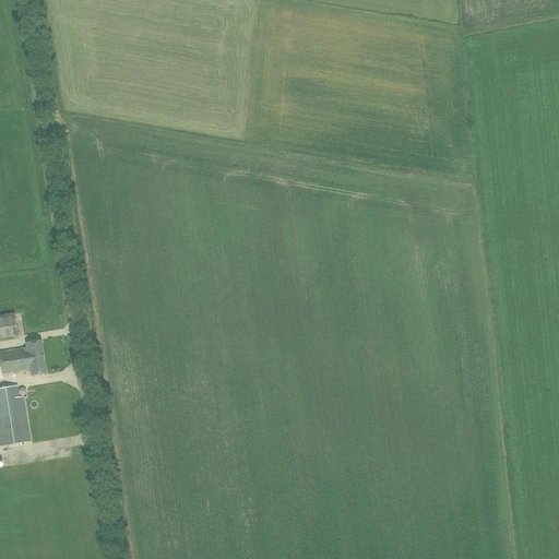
[(0,341),(18,339),(14,313),(0,316),(0,341)]
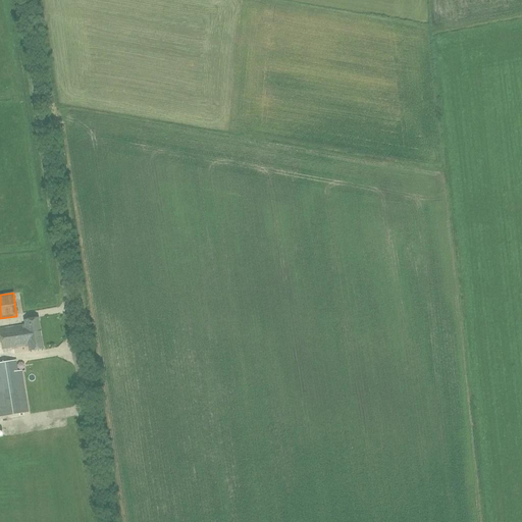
[(43,349),(38,318),(24,320),(25,325),(0,328),(0,340),(2,350),(29,346),(30,352),(43,349)]
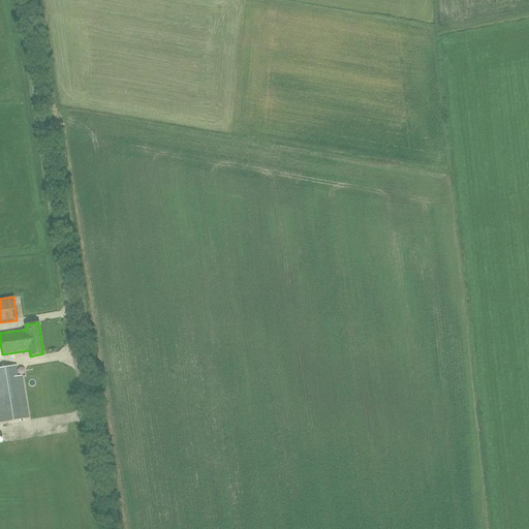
[(18,376),(16,365),(0,367),(0,422),(28,417),(22,375),(18,376)]
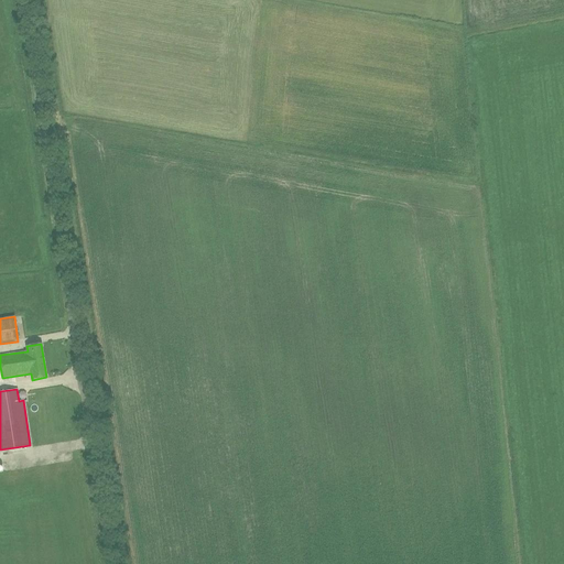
[(47,501),(49,519),(57,518),(56,500),(47,501)]
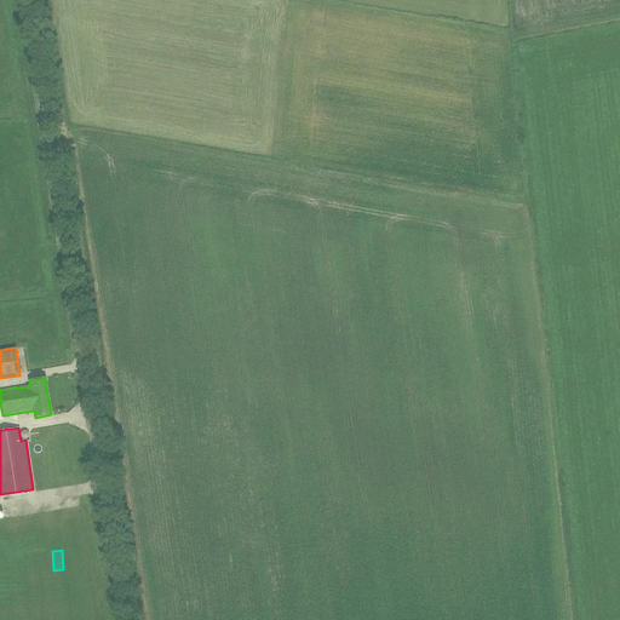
[(56,595),(57,601),(74,597),(72,590),(56,595)]
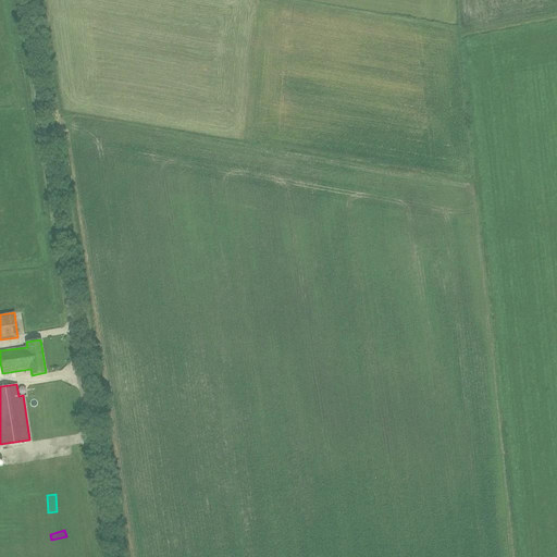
[(77,556),(88,555),(87,540),(76,541),(77,556)]
